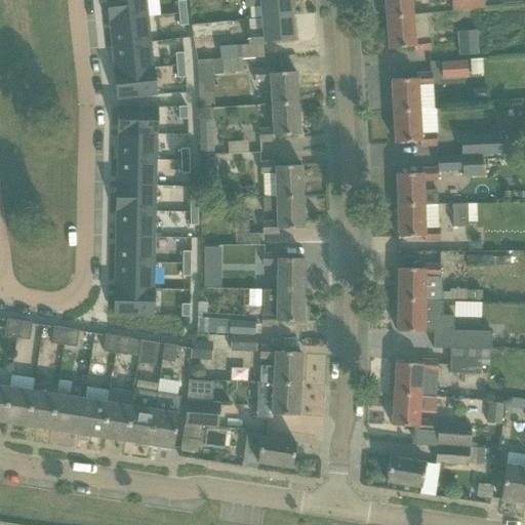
[(145,0),(106,0),(109,22),(147,17),(145,0)]
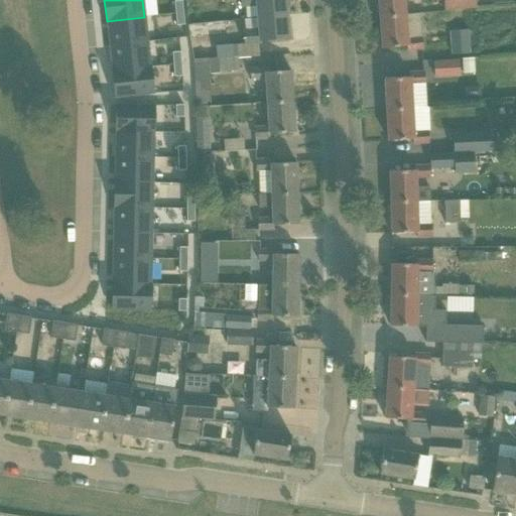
[(257,18),(286,15),(284,0),(240,0),(241,6),(256,5),(257,18)]
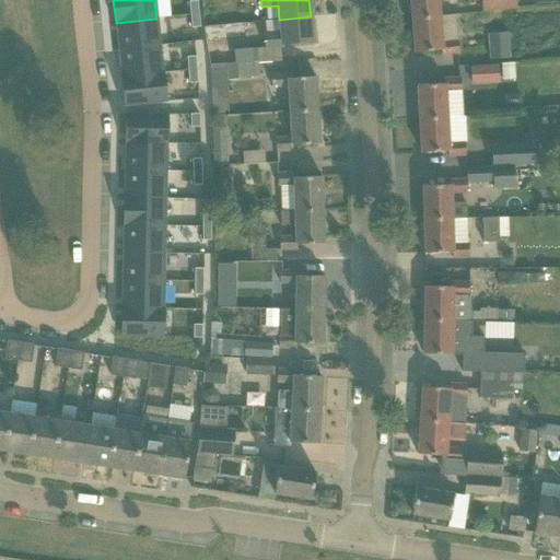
[(409,0),(411,20),(441,18),(439,0),(409,0)]
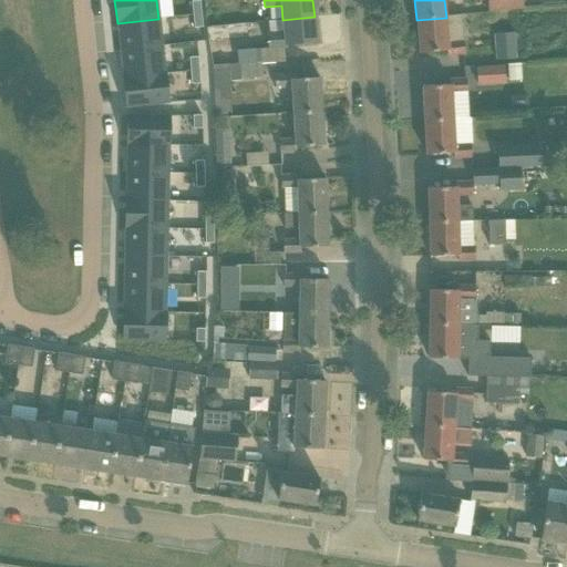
[(522,0),(493,0),(486,1),(488,13),(523,8),(522,0)]
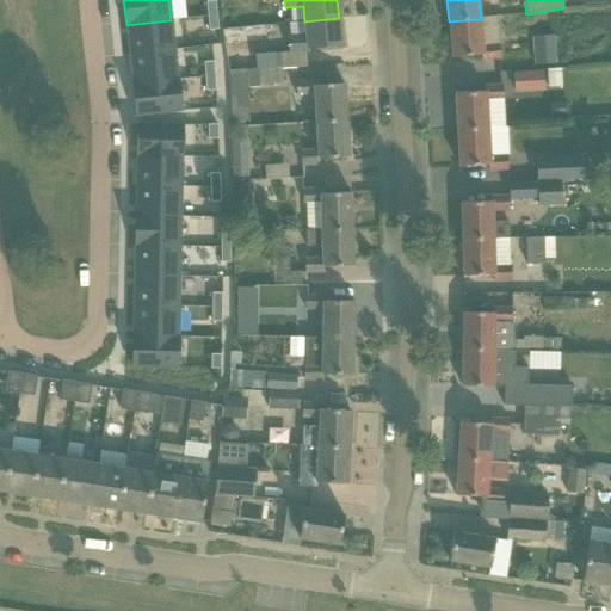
[(215,1),(205,2),(207,17),(217,16),(215,1)]
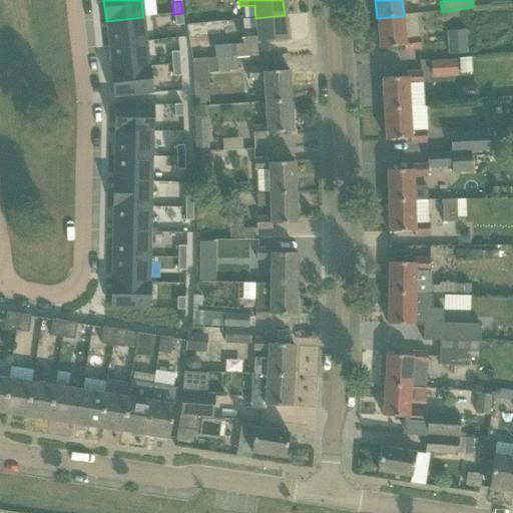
[(182,13),(173,14),(175,26),(183,25),(182,13)]
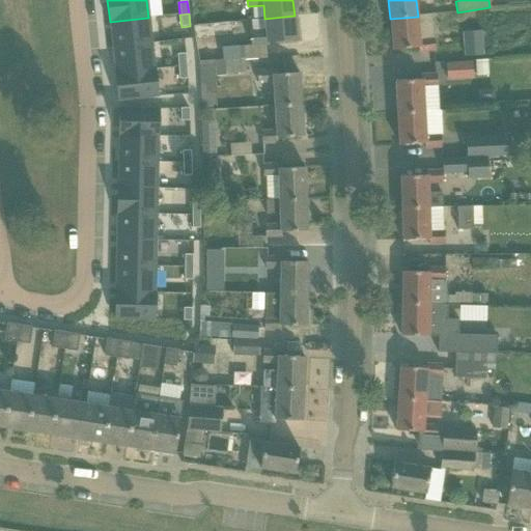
[(223,58),(223,63),(243,61),(243,59),(266,58),(266,45),(269,45),(269,43),(297,40),(295,16),(264,19),(266,31),(250,32),(251,46),(222,48),(223,58)]
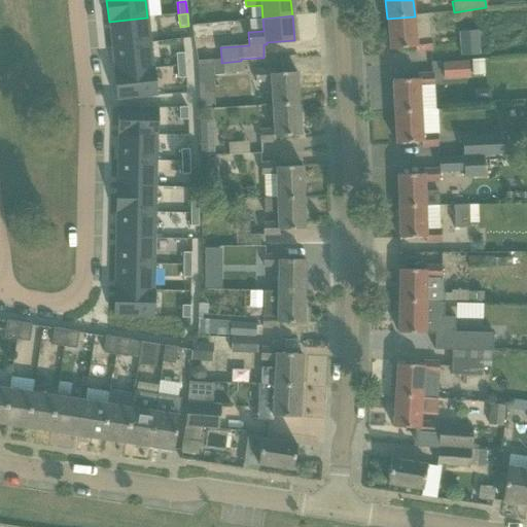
[(416,47),(416,53),(431,51),(431,39),(417,40),(415,16),(387,19),(390,50),(416,47)]
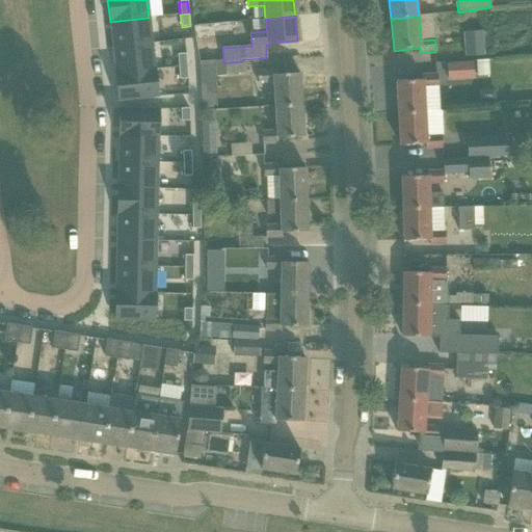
[(149,18),(110,22),(113,49),(152,45),(149,18)]
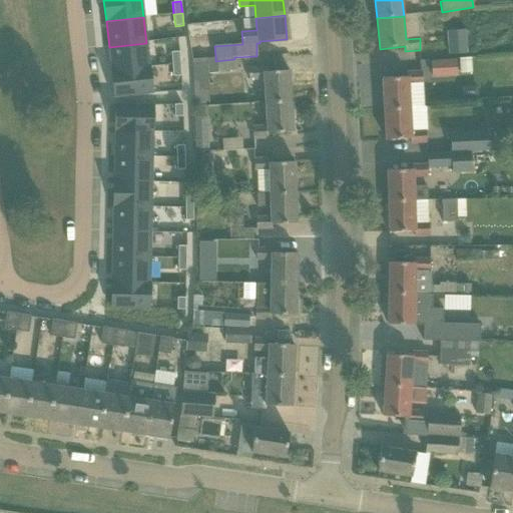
[(446,32),(448,55),(467,54),(465,31),(446,32)]
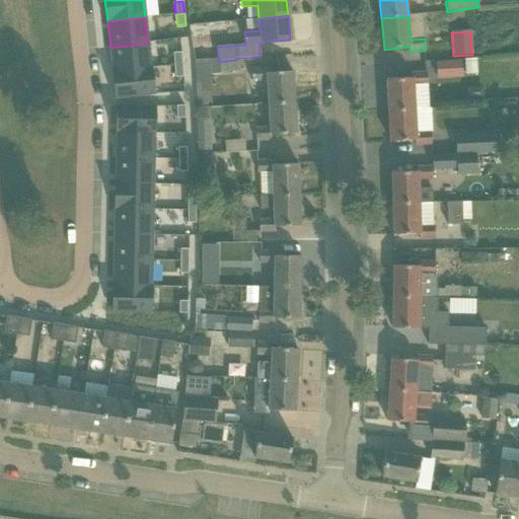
[(148,44),(110,48),(113,73),(151,69),(148,44)]
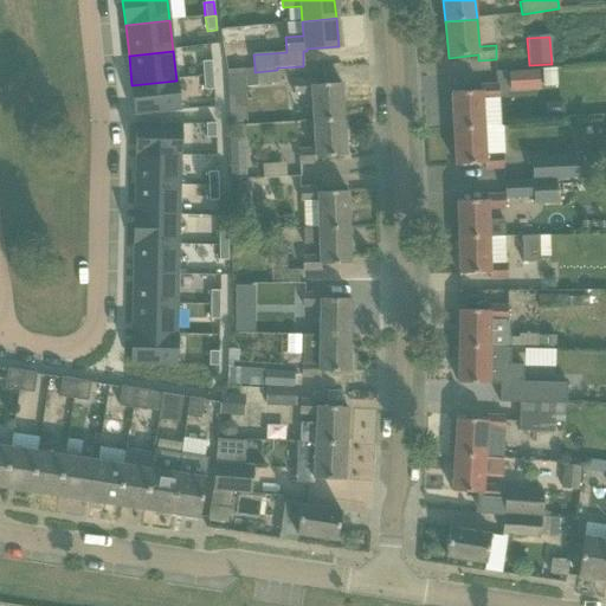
[(211,62),(201,63),(201,77),(212,76),(211,62)]
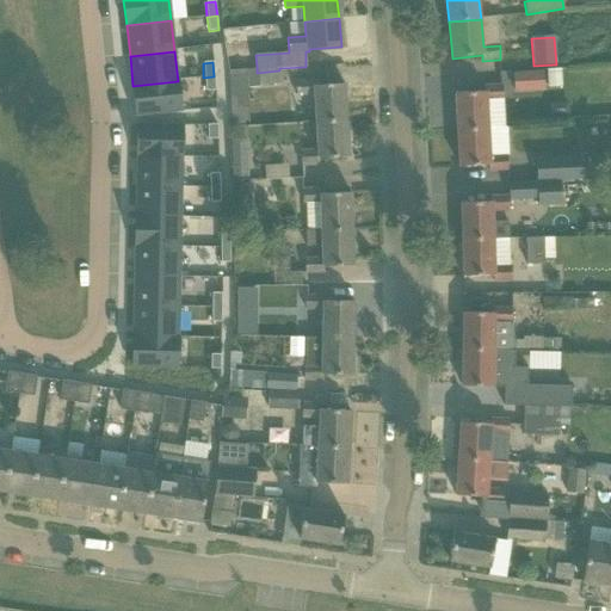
[(257,73),(258,86),(282,84),(279,71),(257,73)]
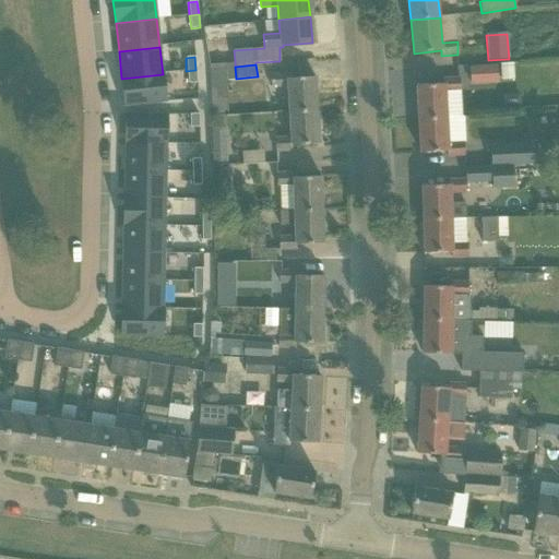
[(497,66),(470,67),(471,85),(498,84),(497,66)]
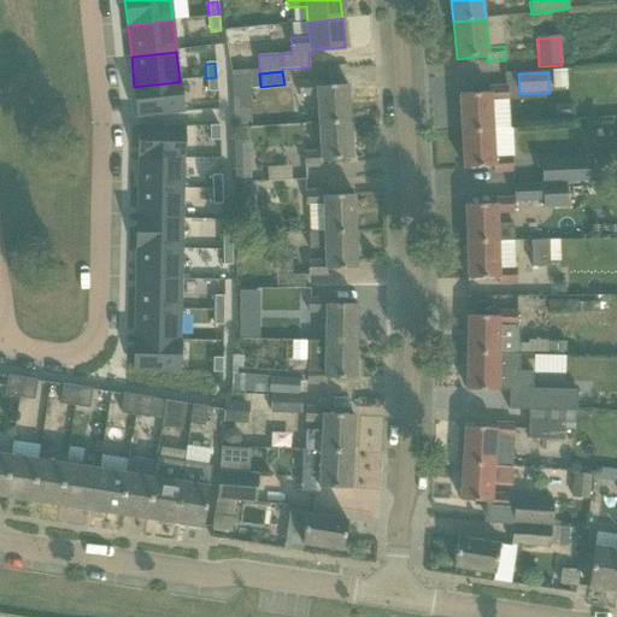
[(230,75),(234,124),(251,123),(247,74),(230,75)]
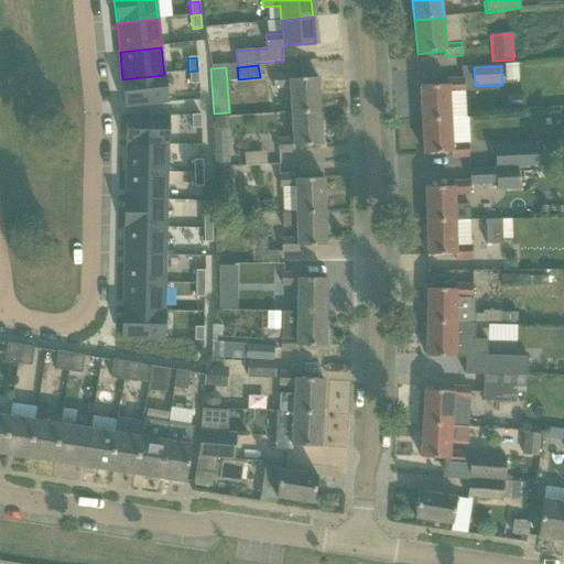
[(197,71),(187,72),(188,85),(198,84),(197,71)]
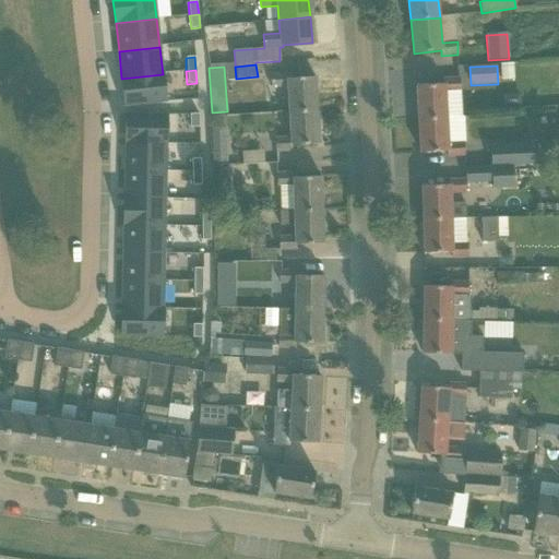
[(288,73),(271,74),(272,88),(288,87),(289,111),(289,113),(317,110),(314,76),(293,79),(288,79),(288,73)]
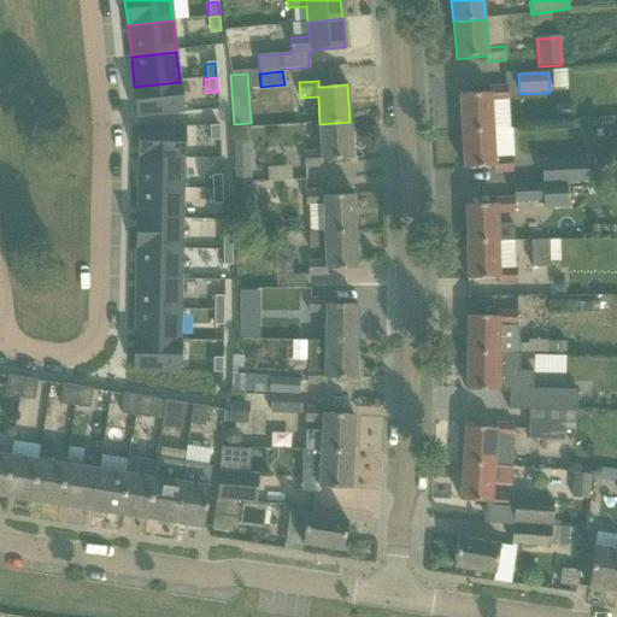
[(180,82),(134,87),(137,117),(183,112),(180,82)]
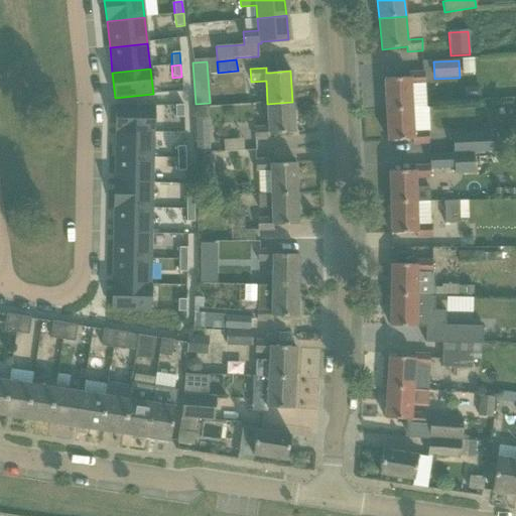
[(384,80),(386,110),(412,109),(411,85),(424,84),(424,71),(408,72),(408,78),(384,80)]
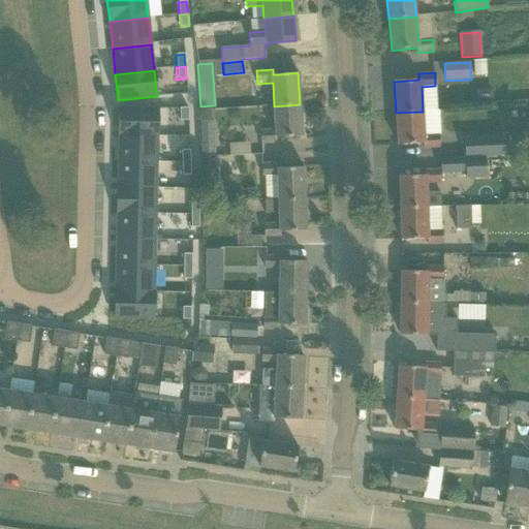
[(260,131),(260,143),(278,142),(278,137),(302,136),(300,104),(274,106),(276,130),(260,131)]
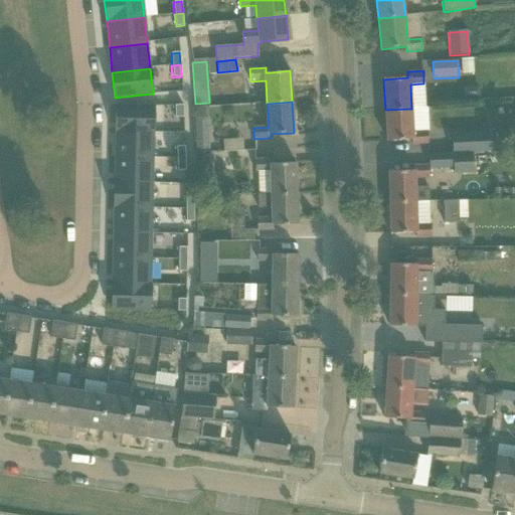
[(116,106),(116,131),(154,132),(154,107),(116,106)]
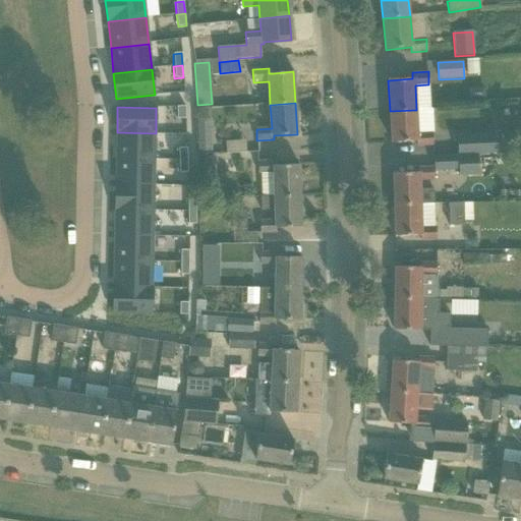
[(185,107),(176,107),(177,119),(185,119),(185,107)]
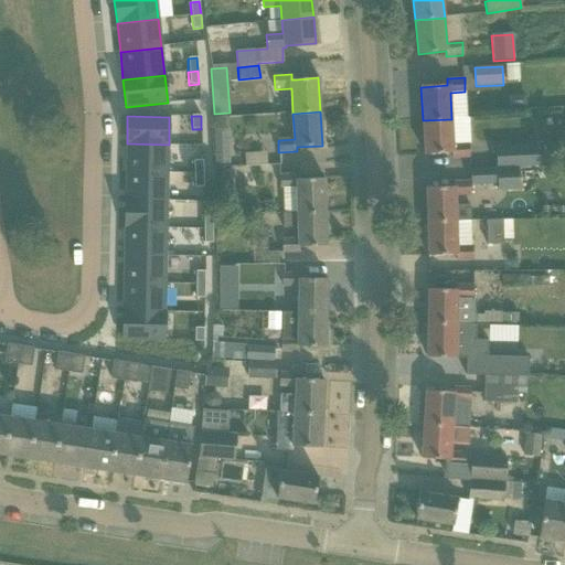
[(451,153),(451,157),(469,156),(468,144),(454,144),(451,119),(423,120),(424,155),(451,153)]
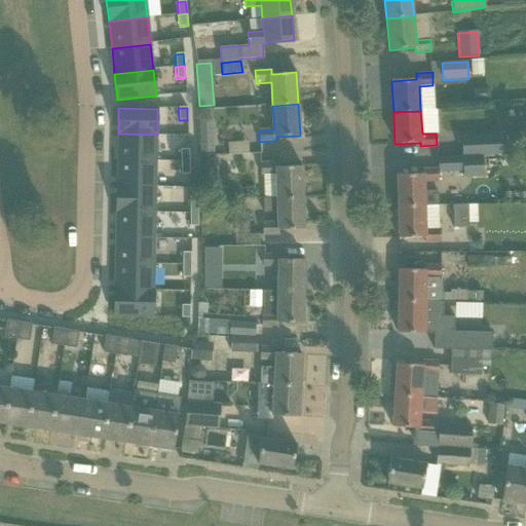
[(198,121),(199,154),(214,153),(213,121),(198,121)]
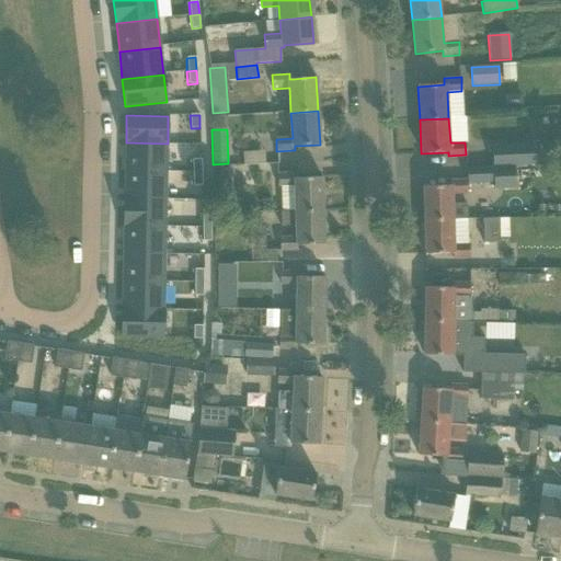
[(126,142),(125,170),(167,171),(168,144),(126,142)]
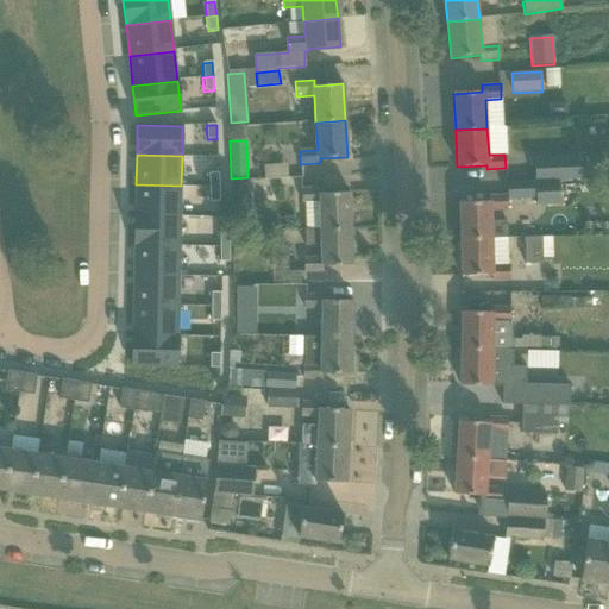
[(534,157),(535,182),(559,181),(582,180),(581,156),(534,157)]
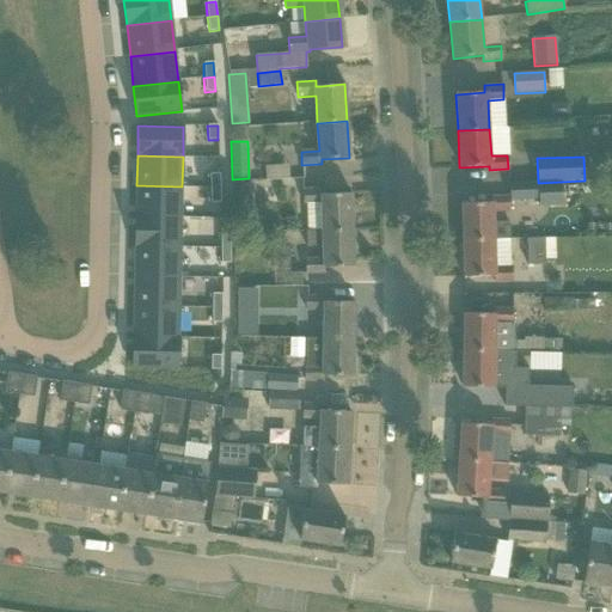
[(219,173),(209,175),(210,189),(220,188),(219,173)]
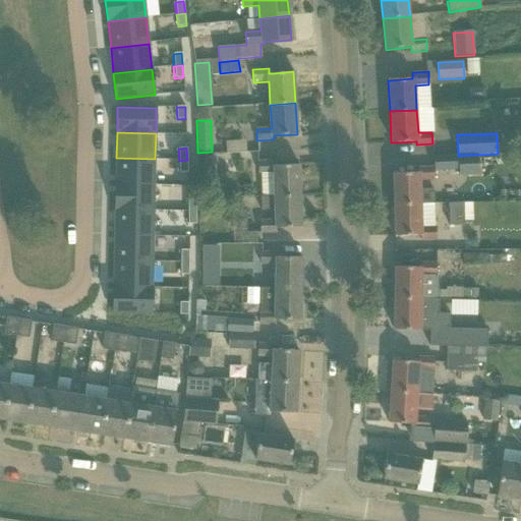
[(478,155),(458,156),(458,170),(458,176),(478,175),(478,155)]
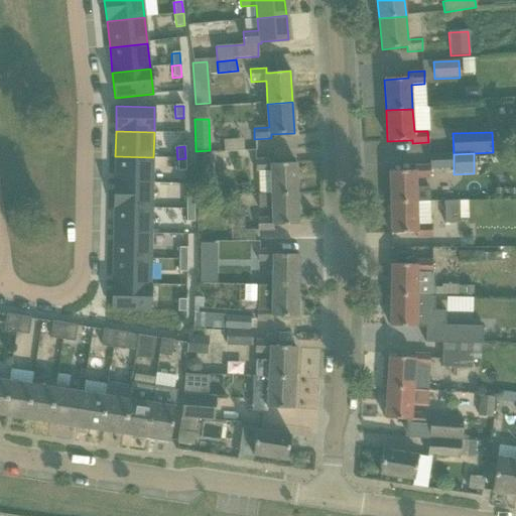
[(213,155),(198,155),(198,172),(213,172),(213,155)]
